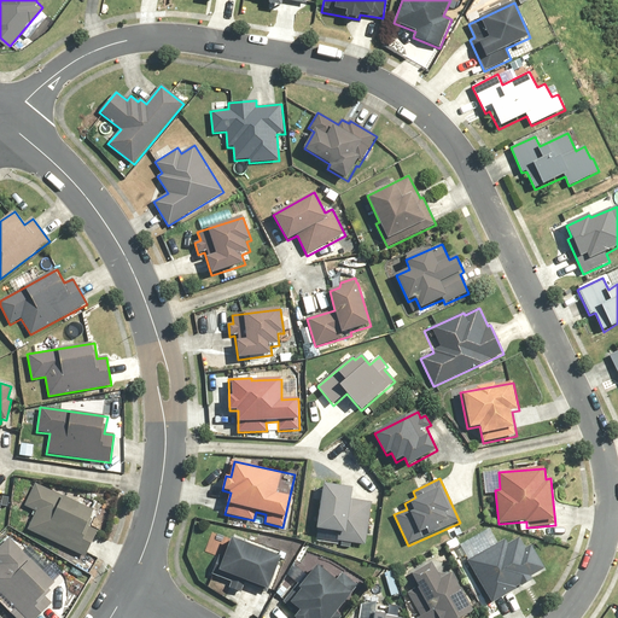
[(36,511),(28,530),(86,557),(98,530),(89,526),(95,512),(34,483),(24,505),(36,511)]
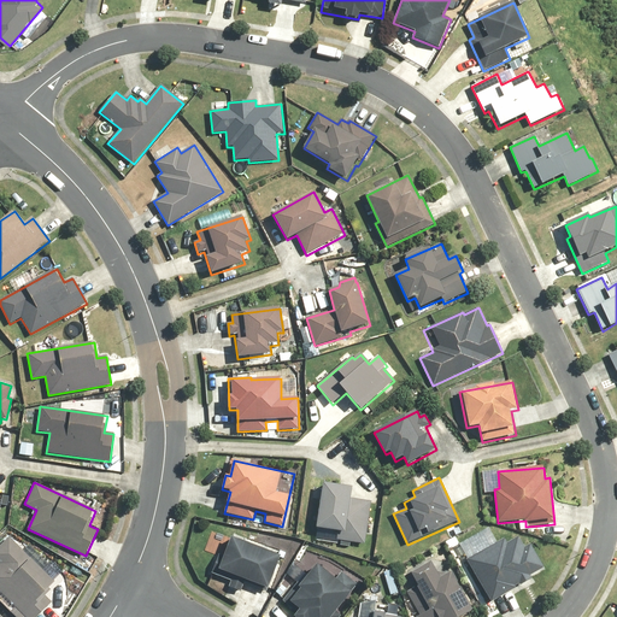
[(353,487),(323,483),(317,528),(339,532),(338,540),(365,545),(371,501),(351,498),(353,487)]
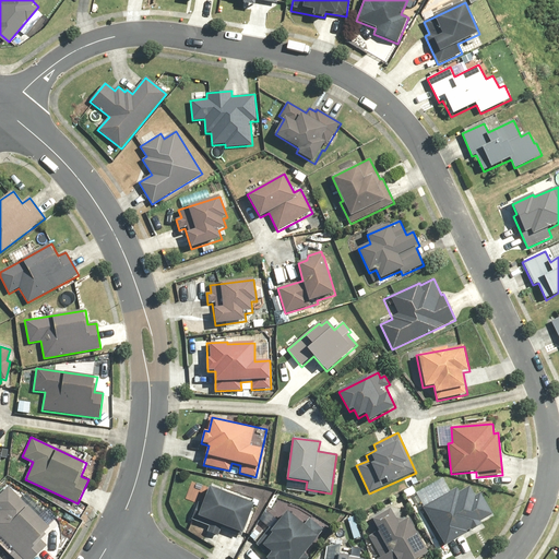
[(0,510),(0,511),(0,536),(22,558),(32,558),(47,545),(42,539),(51,530),(9,486),(0,494),(0,510)]
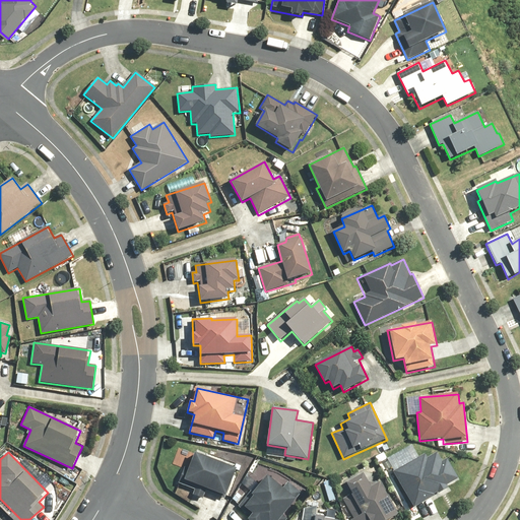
[(237,467),(195,453),(189,469),(185,467),(179,484),(194,490),(192,495),(204,499),(207,489),(226,496),(237,467)]
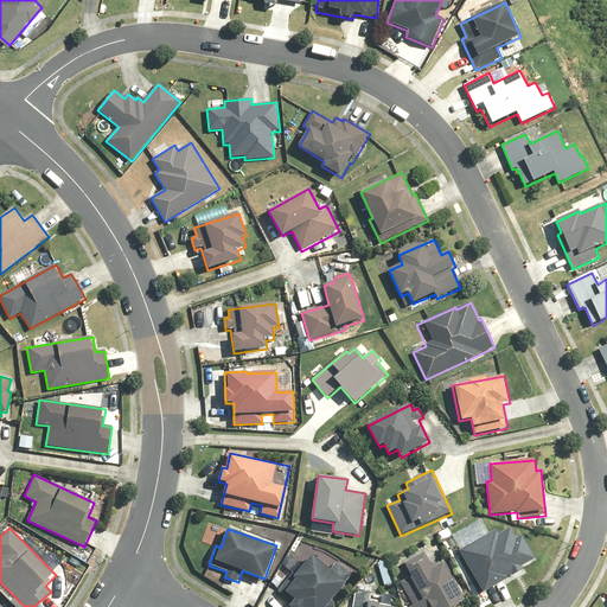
[(497,529),(459,551),(484,592),(538,561),(523,535),(516,538),(510,529),(499,535),(497,529)]
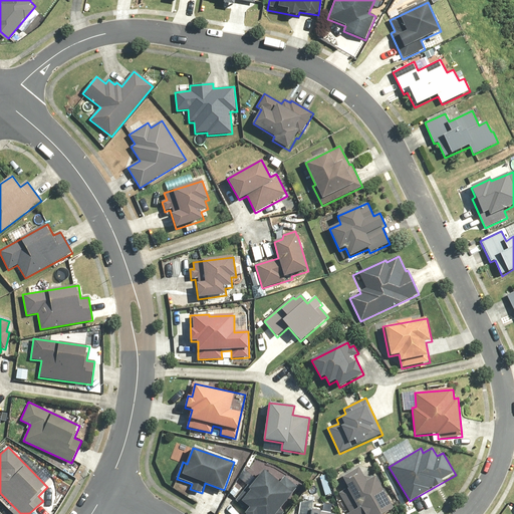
[(384,513),(395,509),(375,477),(371,479),(364,477),(359,468),(342,478),(347,488),(338,493),(349,513),(347,513),(384,513)]
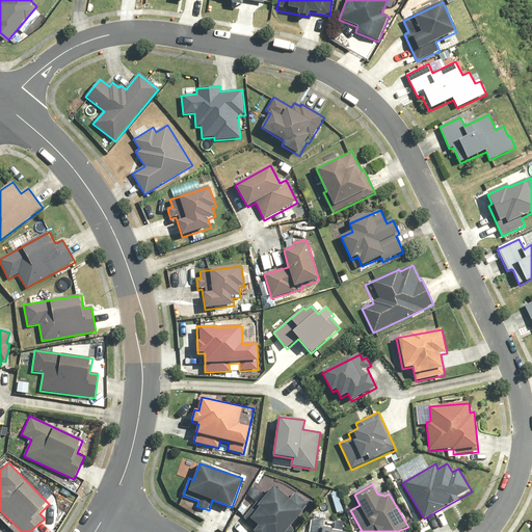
[(289,500),(273,486),(259,504),(257,502),(243,517),(257,529),(254,531),(292,531),(294,530),(290,526),(309,504),(295,493),(289,500)]
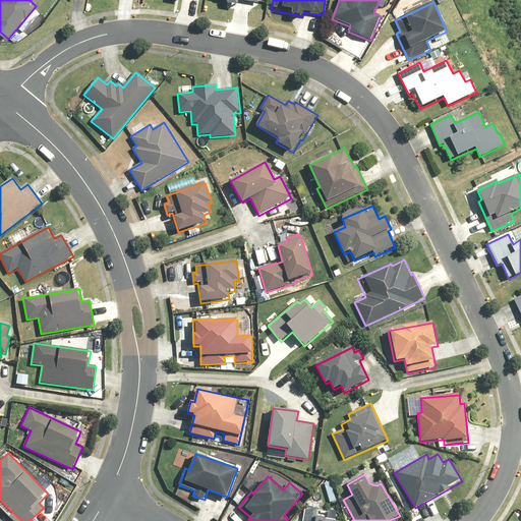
All buildings are outlined.
